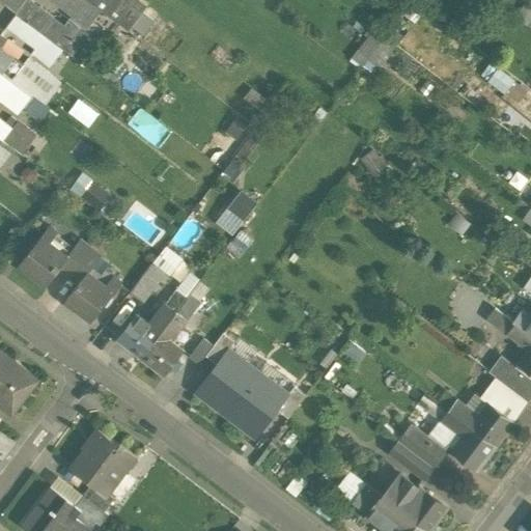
[(0,0),(18,14),(27,0),(26,0),(0,0)]
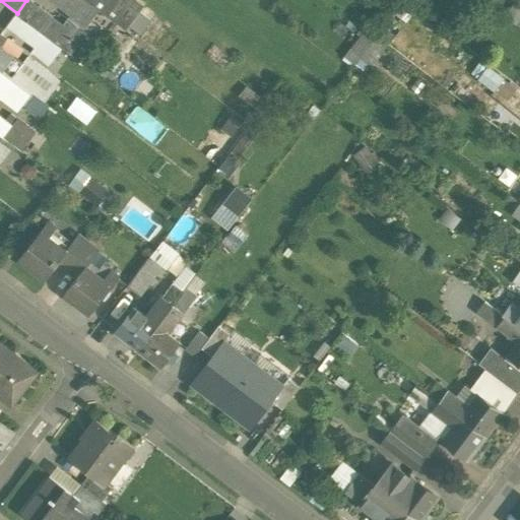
[(63,25),(29,0),(26,0),(17,13),(63,48),(72,55),(86,35),(67,20),(63,25)]
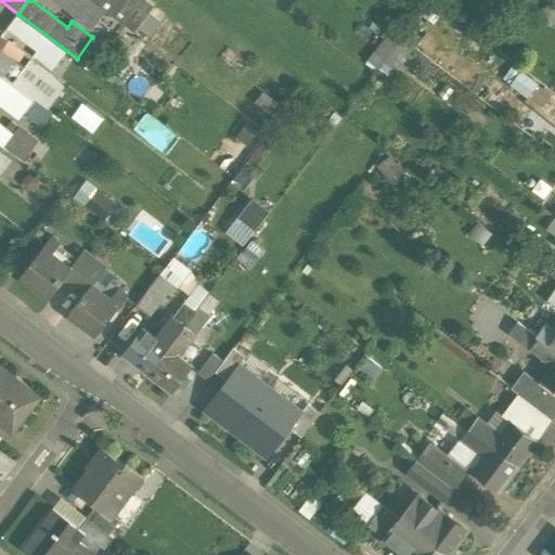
[(105,9),(93,0),(59,0),(78,14),(76,16),(91,27),(105,9)]
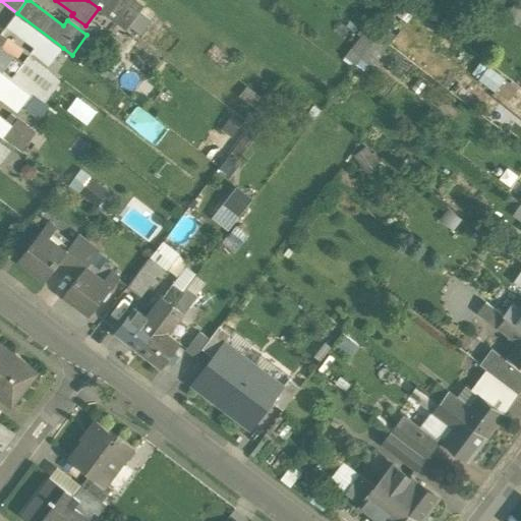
[(125,0),(88,0),(99,8),(126,29),(140,10),(125,0)]
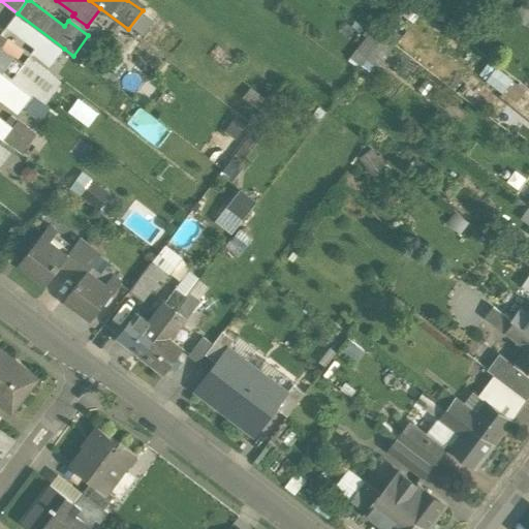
[(36,49),(45,35),(17,13),(6,27),(36,49)]
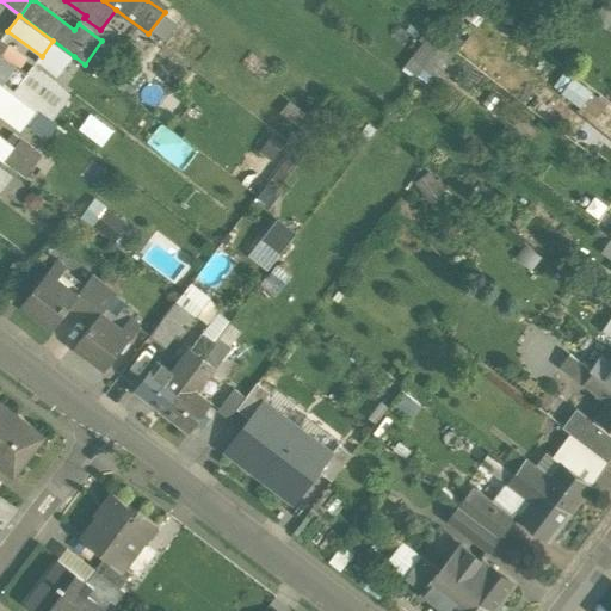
[(437,82),(457,48),(429,31),(408,67),(437,82)]
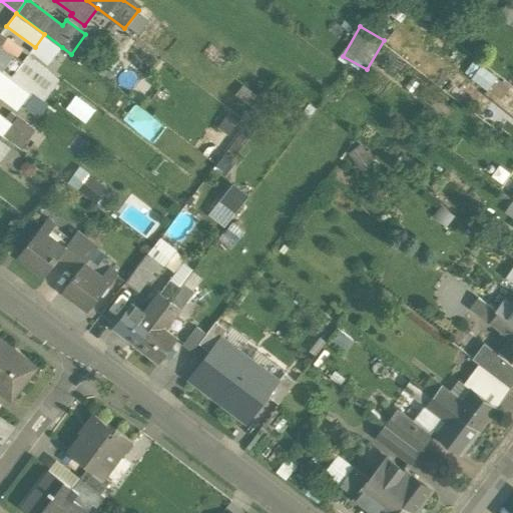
[(1,33),(0,34),(0,66),(13,76),(22,63),(0,45),(6,37),(1,33)]
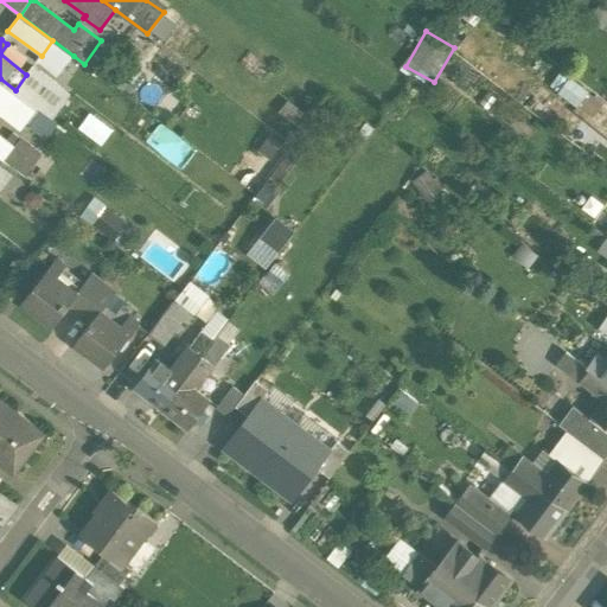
[(58,77),(74,56),(52,40),(42,56),(37,62),(58,77)]
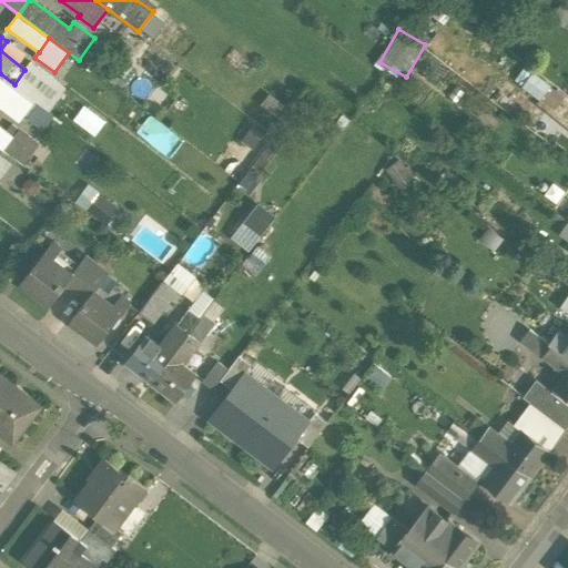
[(567,42),(553,68),(560,72),(567,59),(567,42)]
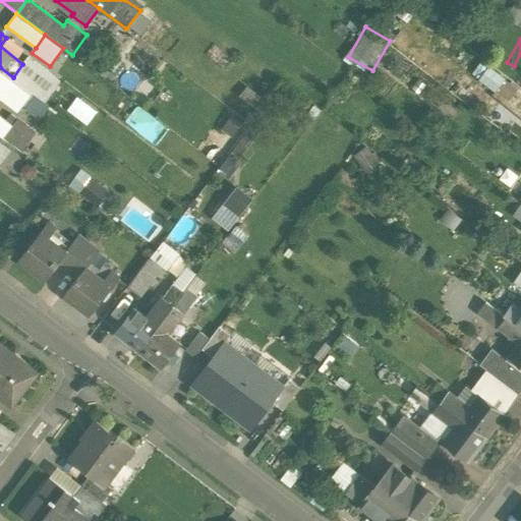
[(13,77),(33,93),(45,101),(59,81),(27,57),(22,64),(13,77)]
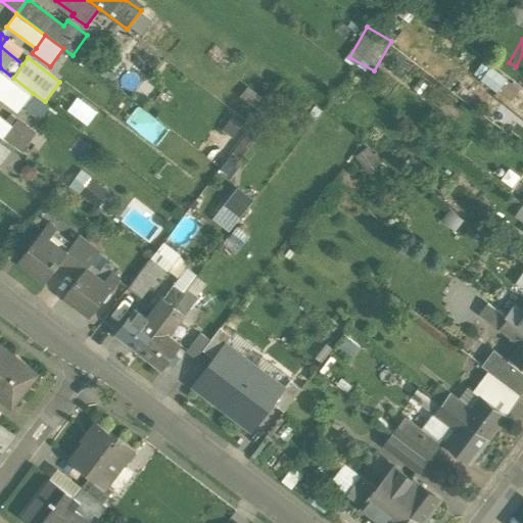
[(492,66),(483,79),(512,100),(521,89),(492,66)]
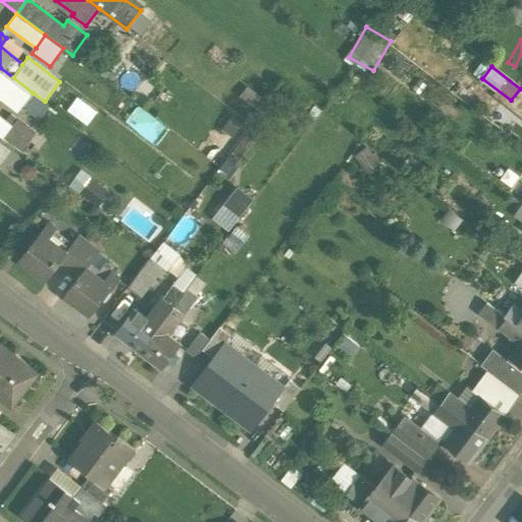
[(13,77),(0,67),(0,92),(19,108),(33,93),(13,77)]
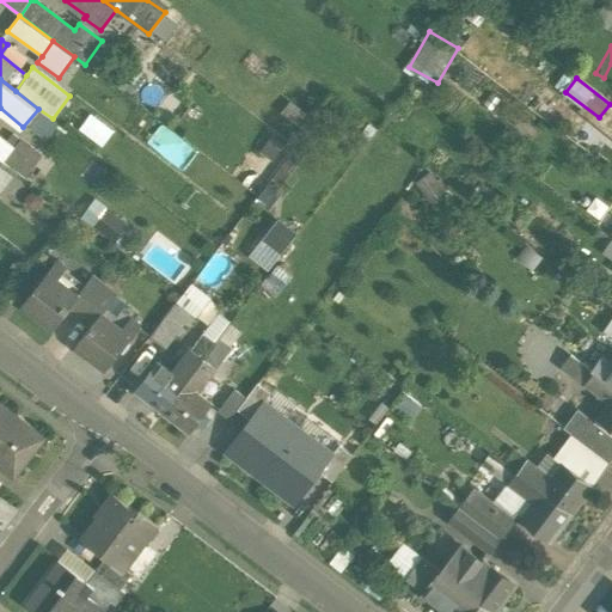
[(7,142),(0,136),(0,157),(4,160),(19,139),(13,134),(7,142)]
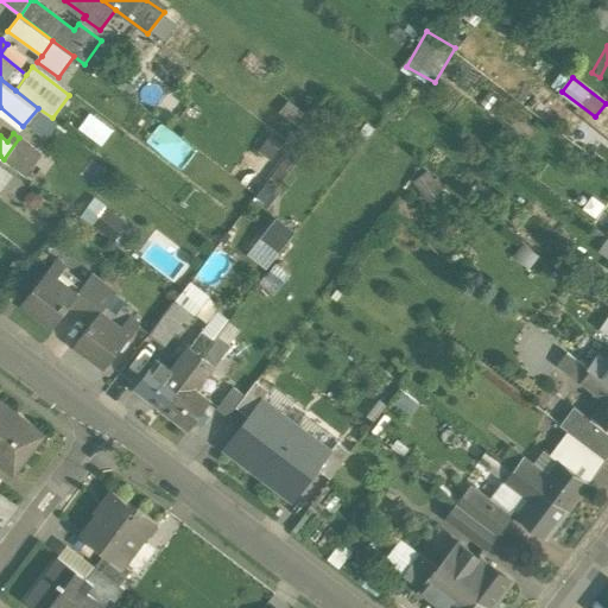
[(116,239),(131,222),(97,196),(83,214),(116,239)]
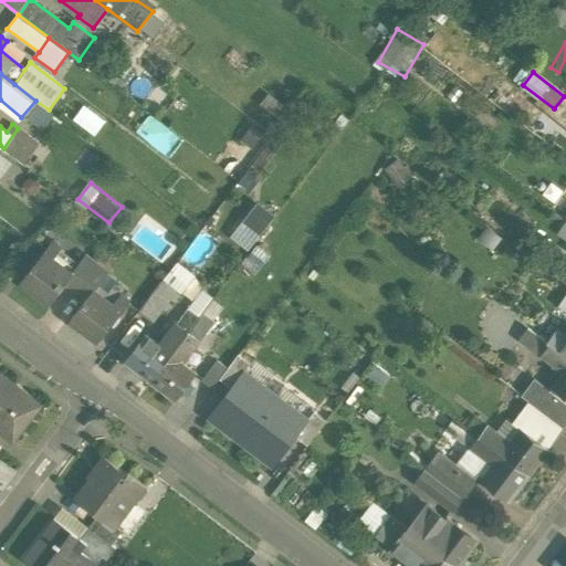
[(260,201),(234,237),(252,249),(278,213),(260,201)]
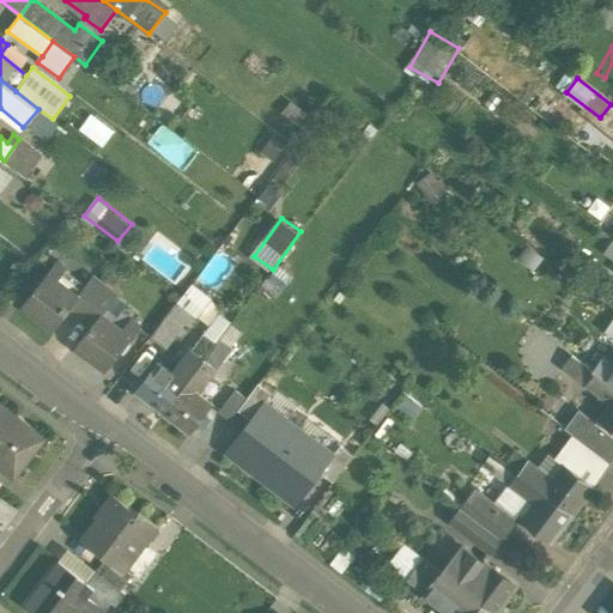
[(56,262),(23,305),(54,329),(70,309),(80,295),(79,293),(56,275),(64,267),(56,262)]
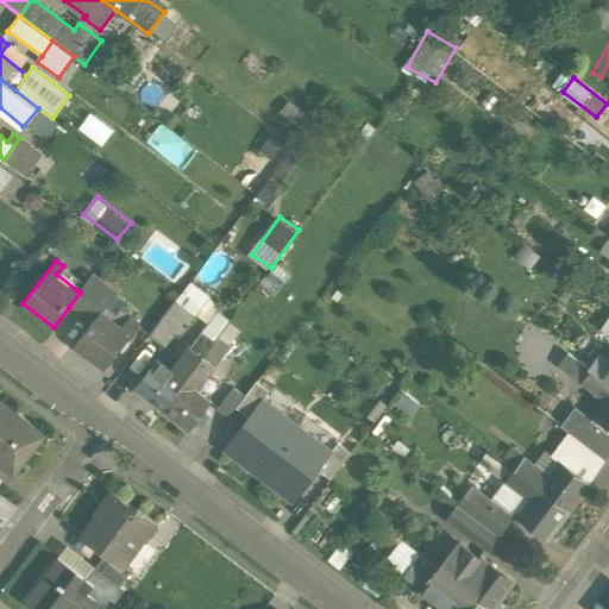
[(93,274),(79,292),(80,293),(69,307),(80,315),(81,315),(98,292),(105,282),(93,274)]
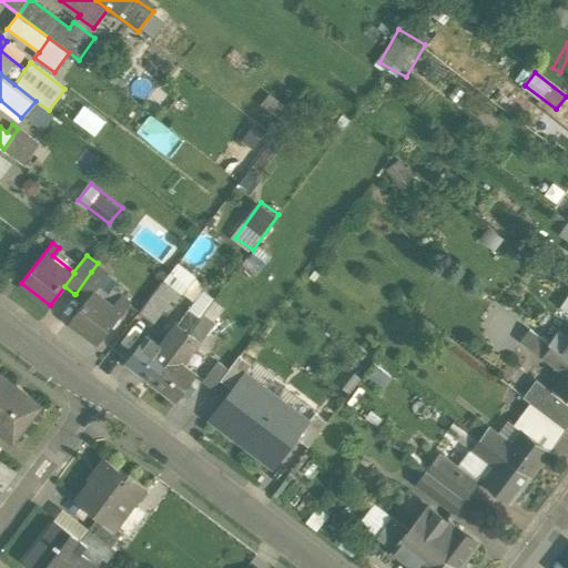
[(109,272),(98,263),(91,272),(102,281),(109,272)]
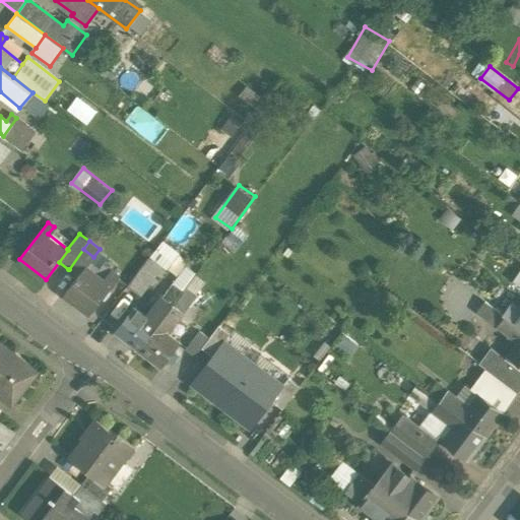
[(83,249),(69,269),(78,276),(87,263),(88,264),(93,257),(83,249)]
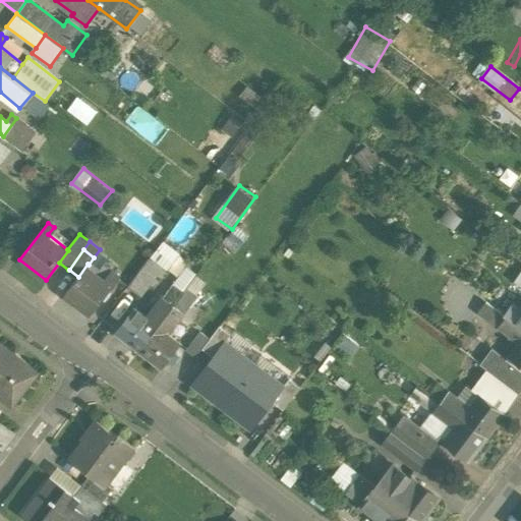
[(150,255),(127,285),(141,296),(164,267),(150,255)]
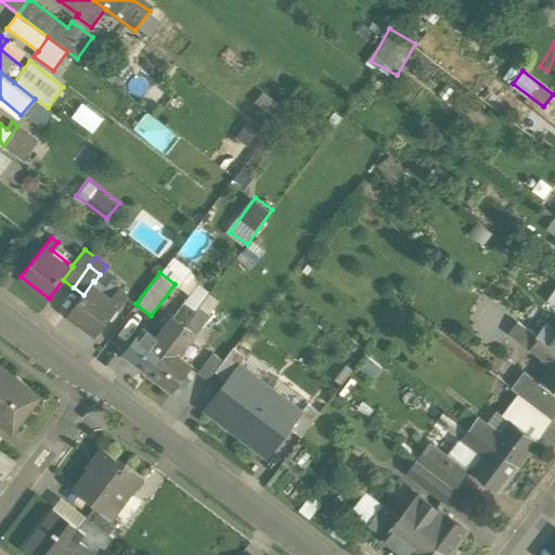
[(84,295),(69,313),(98,334),(127,295),(120,289),(115,297),(94,282),(93,281),(84,295)]
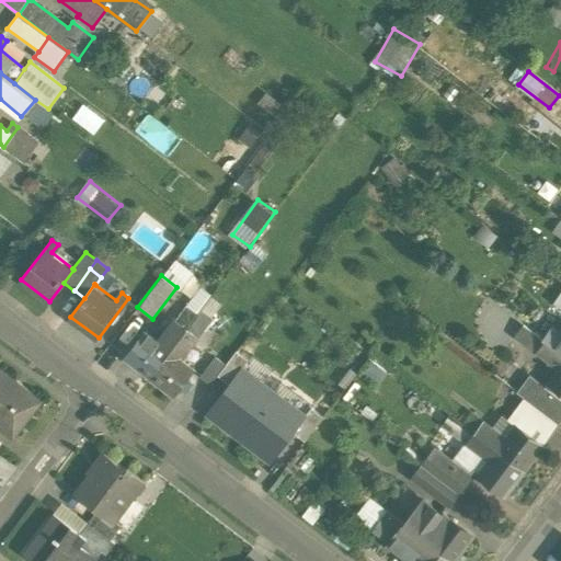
[(198,313),(187,305),(178,319),(189,327),(198,313)]
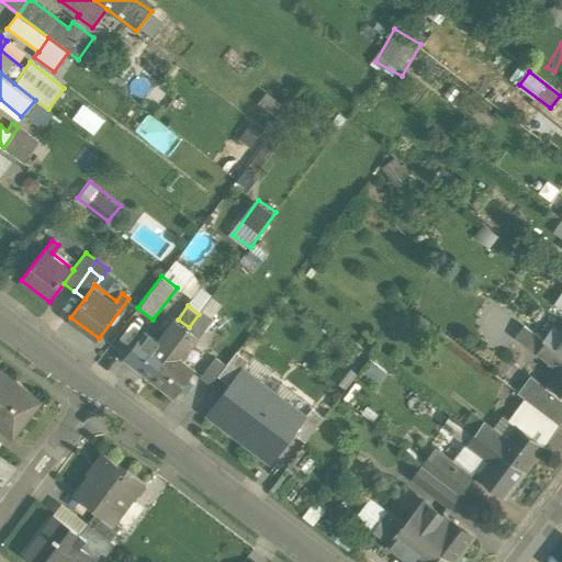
[(178,319),(160,343),(171,351),(189,327),(178,319)]
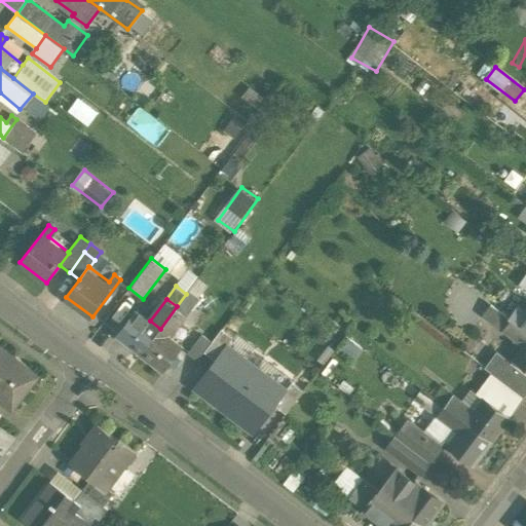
[(177,306),(160,329),(171,337),(187,315),(177,306)]
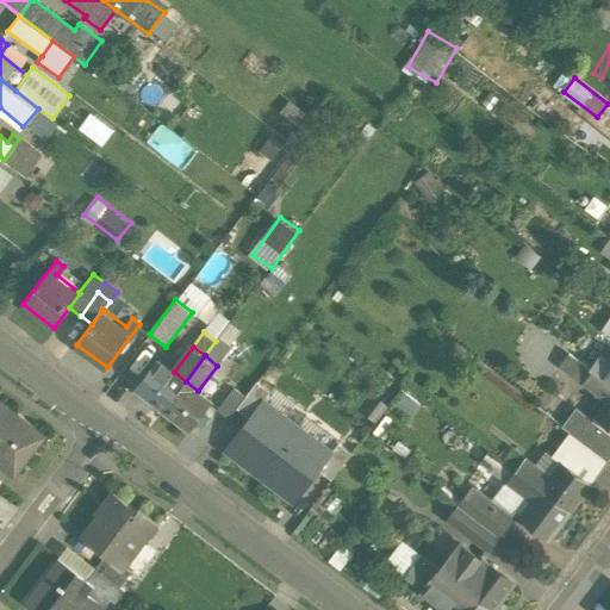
[(609,363),(601,356),(591,368),(592,369),(604,379),(609,383),(609,363)]
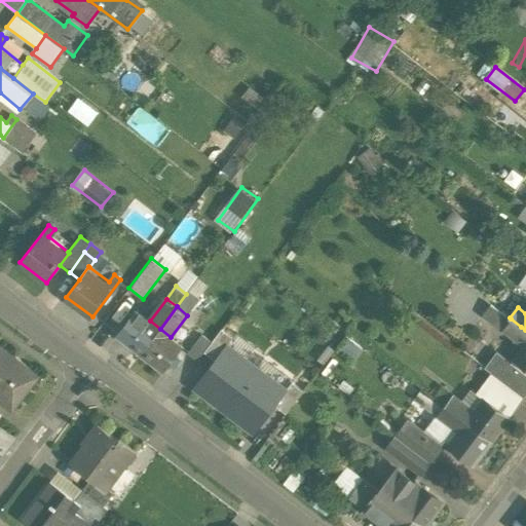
[(510,317),(499,310),(491,321),(502,329),(511,318),(510,317)]
